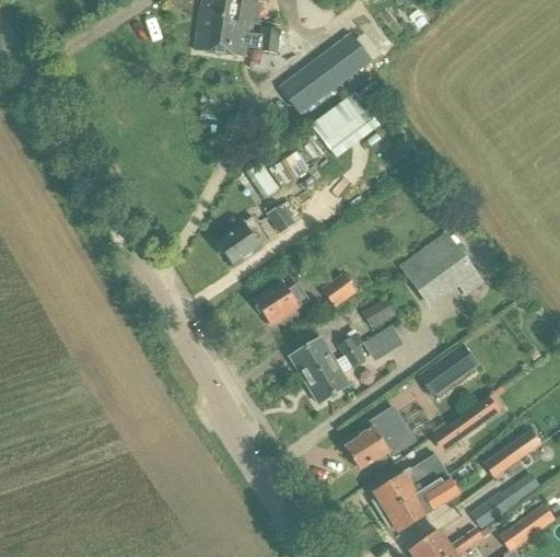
[(279,28),(260,26),(259,33),(249,32),(251,23),(259,24),(260,20),(260,16),(259,16),(260,7),(261,7),(263,2),(254,0),(200,0),(193,49),(245,56),(246,46),(247,46),(258,48),(258,50),(277,53),(279,28)]
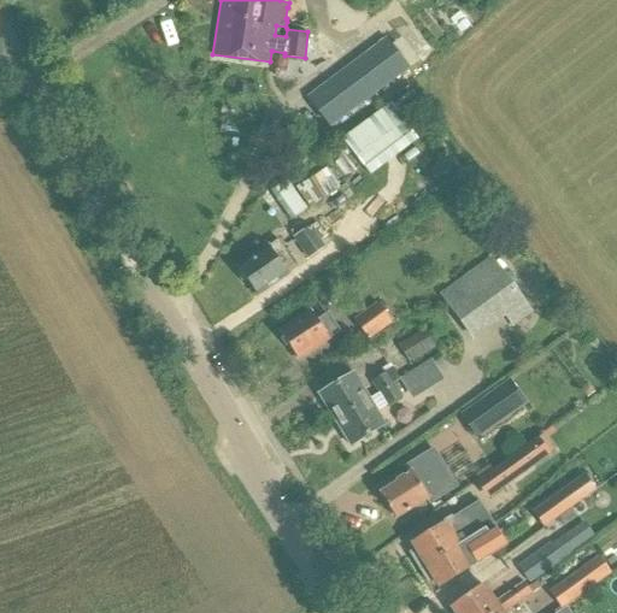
[(329,127),(331,125),(335,130),(352,118),(354,121),(393,94),(389,89),(412,72),(409,66),(406,62),(386,35),(306,95),(329,127)]
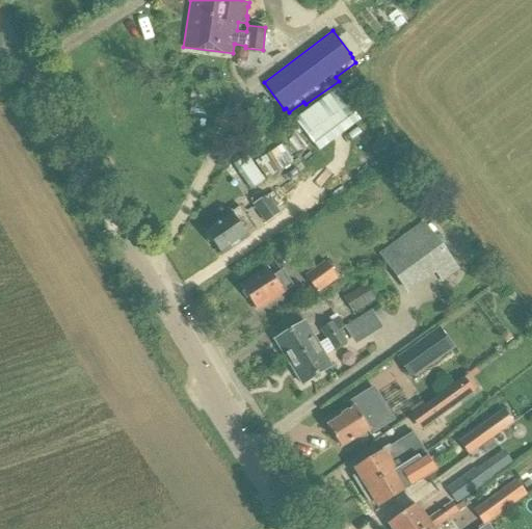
[(266,178),(301,155),(292,139),(310,128),(303,118),(251,154),(266,178)]
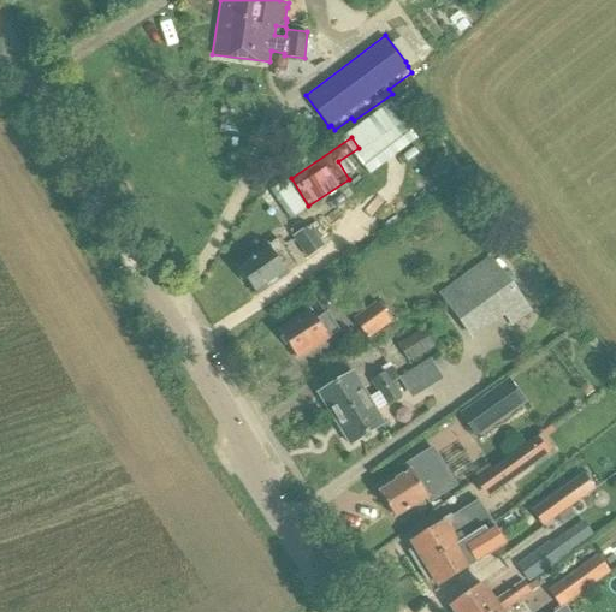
[(354,212),(345,200),(307,226),(307,224),(291,235),(307,256),(363,217),(357,208),(354,212)]
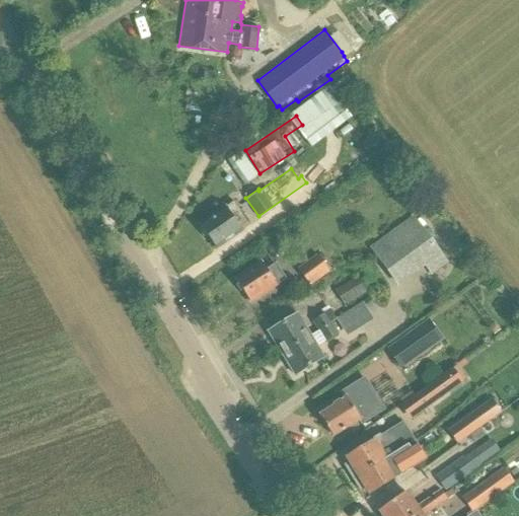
[(423,214),(440,202),(435,195),(419,208),(423,214)]
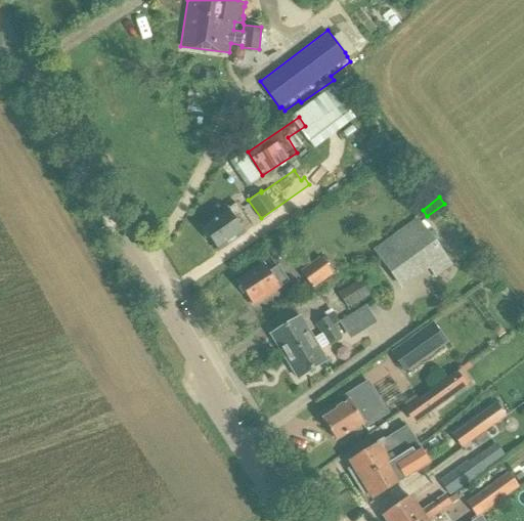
[(218,249),(244,230),(252,224),(236,201),(226,208),(226,209),(202,225),(204,228),(203,232),(206,237),(210,236),(218,249)]
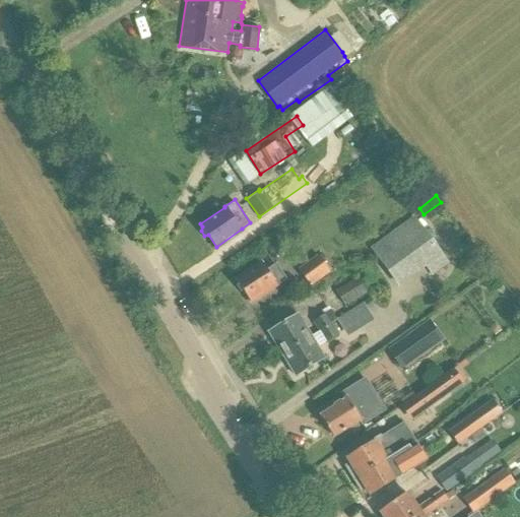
[(433,274),(450,261),(413,213),(371,247),(400,285),(426,266),(433,274)]
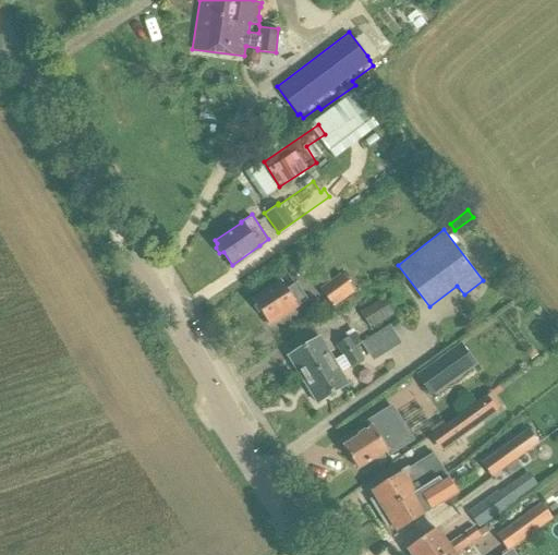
[(334,305),(354,290),(341,273),(320,287),(334,305)]
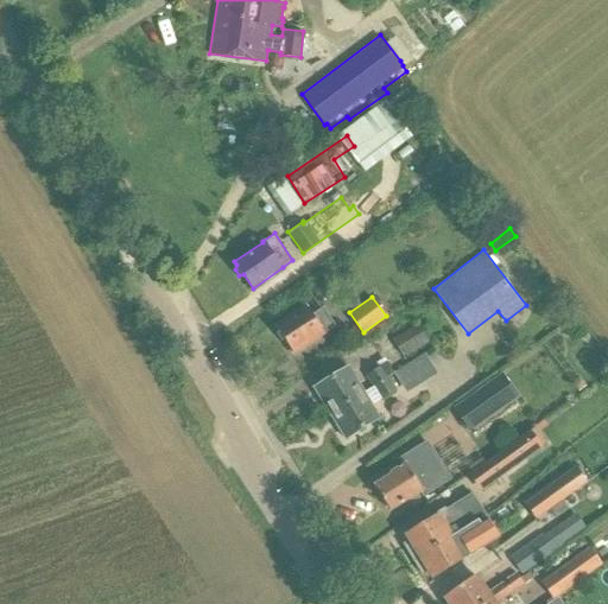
[(314,312),(309,305),(277,325),(293,351),(335,324),(323,305),(314,312)]
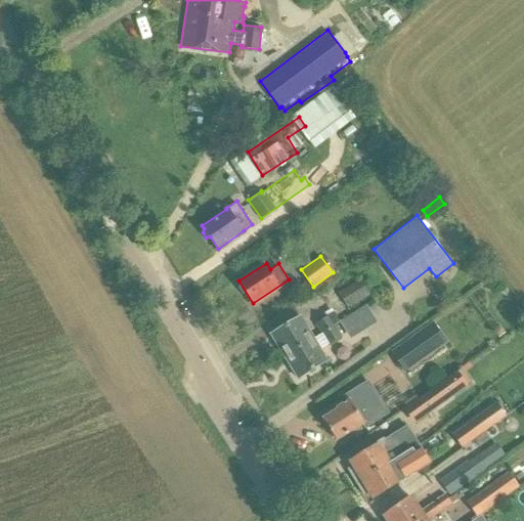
[(347,306),(368,293),(359,278),(338,292),(347,306)]
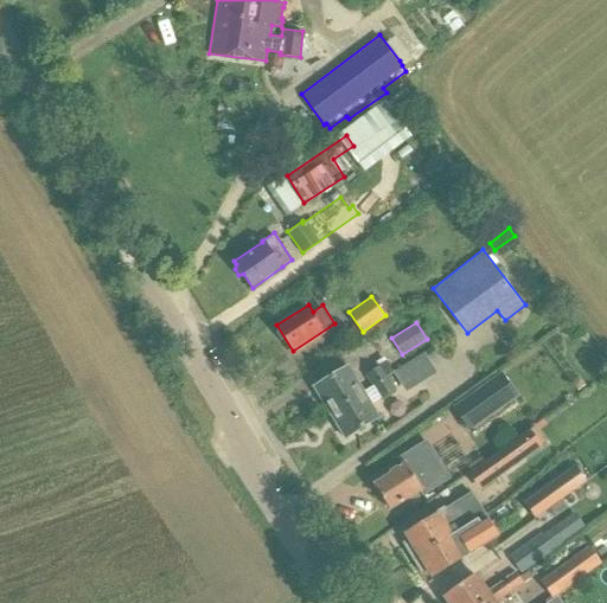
[(393,370),(406,390),(436,371),(425,351),(393,370)]
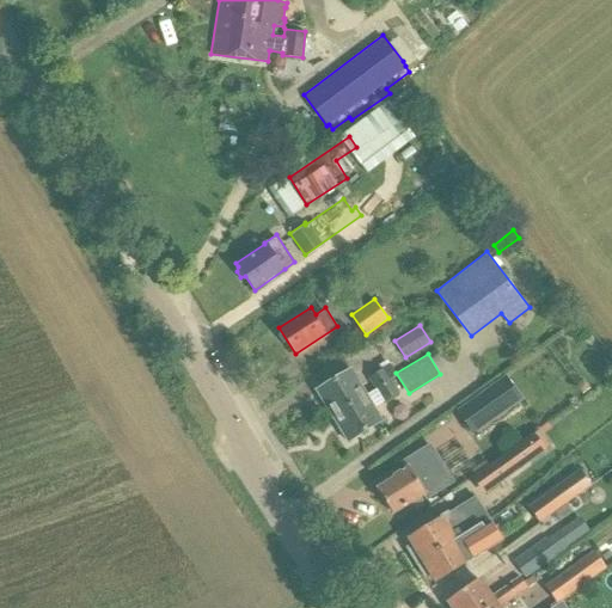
[(374,388),(392,378),(391,376),(396,373),(386,358),(378,364),(380,368),(367,376),(374,388)]
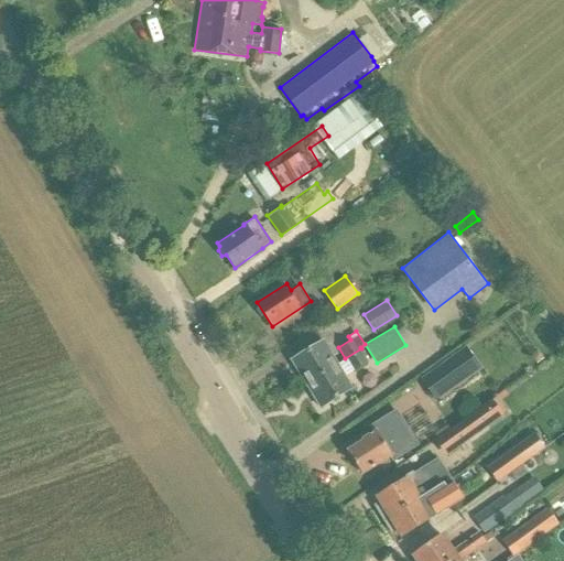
[(307,381),(338,363),(324,340),(293,358),(307,381)]
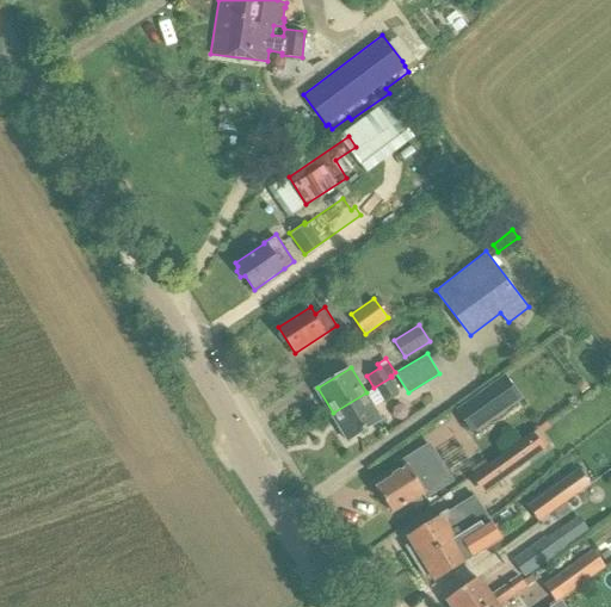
[(392,377),(374,388),(382,400),(399,389),(392,377)]
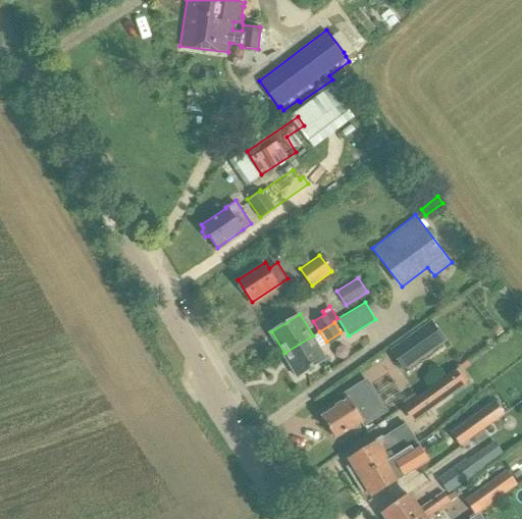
[(402,368),(430,349),(416,328),(387,349),(402,368)]
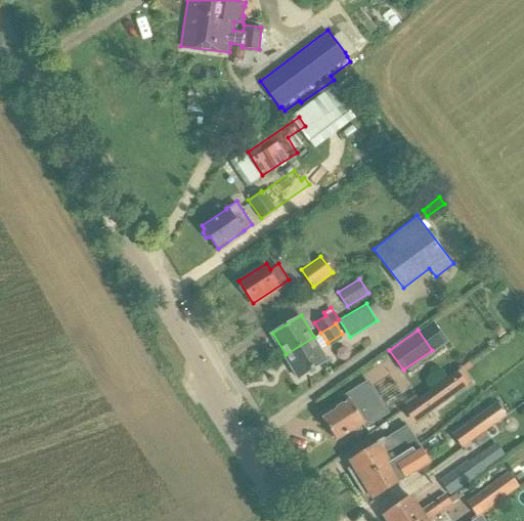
[(314,337),(286,354),(299,376),(328,358),(314,337)]
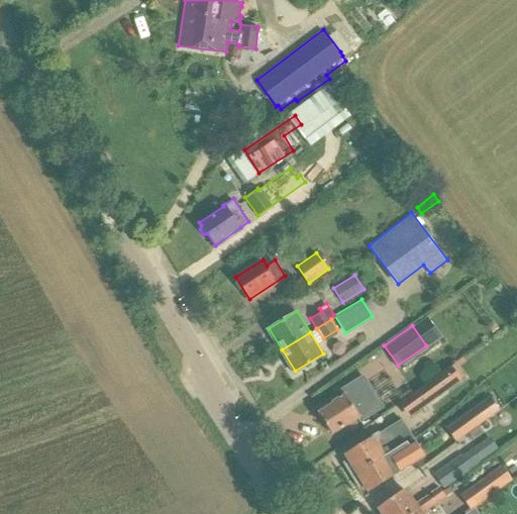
[(409,416),(460,379),(450,365),(398,402),(409,416)]
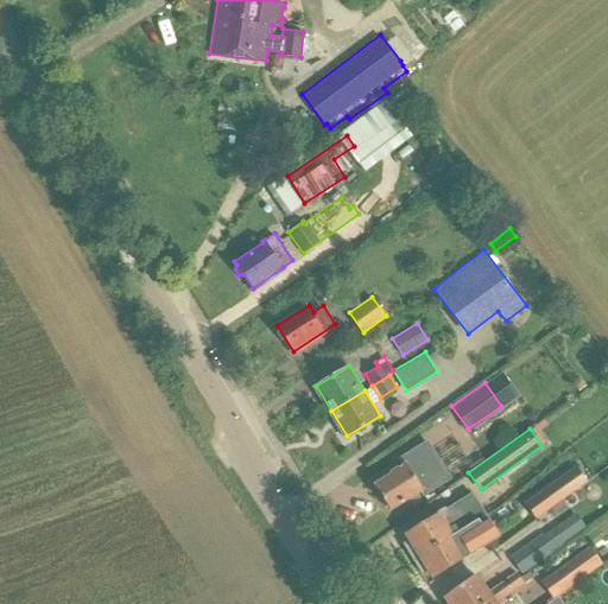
[(391,508),(423,488),(415,474),(423,469),(415,456),(392,470),(393,471),(375,483),(391,508)]
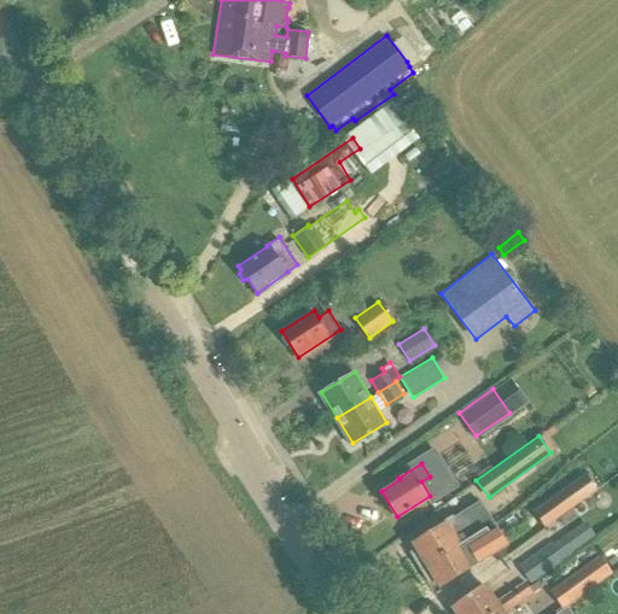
[(596,487),(584,472),(551,497),(561,513),(596,487)]
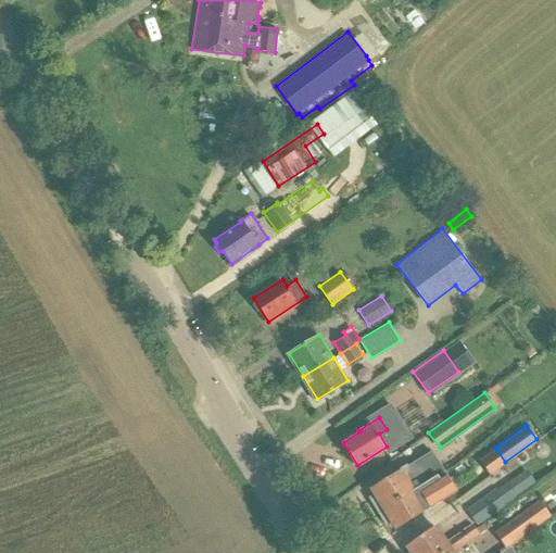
[(386,506),(434,476),(443,470),(434,456),(429,455),(424,459),(422,456),(402,468),(371,488),(375,493),(370,497),(379,511),(386,506)]
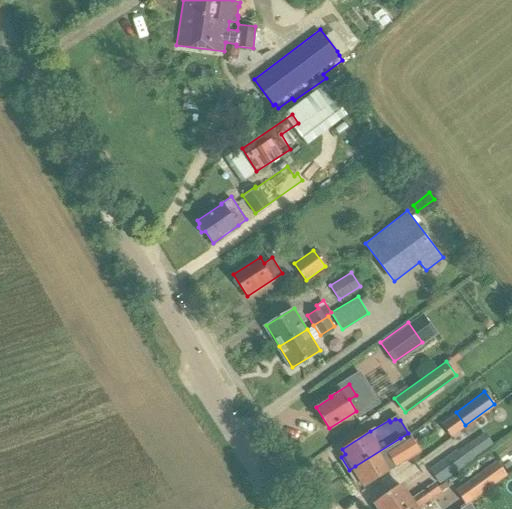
[(417,447),(408,433),(400,438),(355,466),(349,470),(357,482),(361,480),(364,485),(392,468),(392,467),(411,455),(409,453),(416,448),(417,447)]
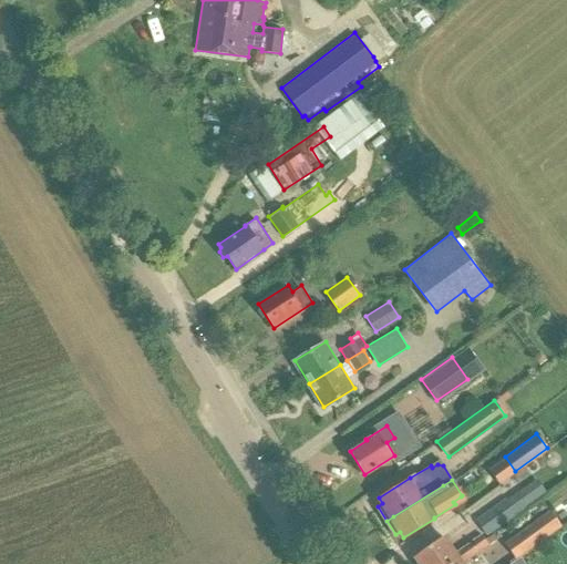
[(535,500),(529,492),(522,498),(518,492),(508,500),(506,496),(475,518),(486,534),(517,513),(516,510),(523,505),(524,508),(535,500)]
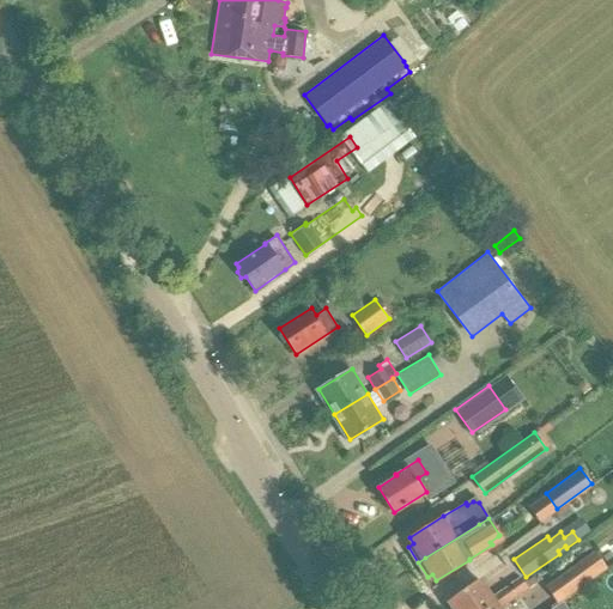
[(558,602),(607,567),(594,550),(545,585),(558,602)]
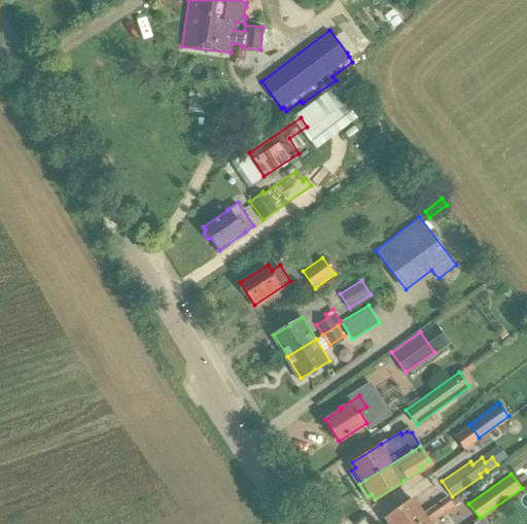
[(451,500),(416,523),(431,523),(430,520),(465,496),(462,492),(450,499),(451,500)]
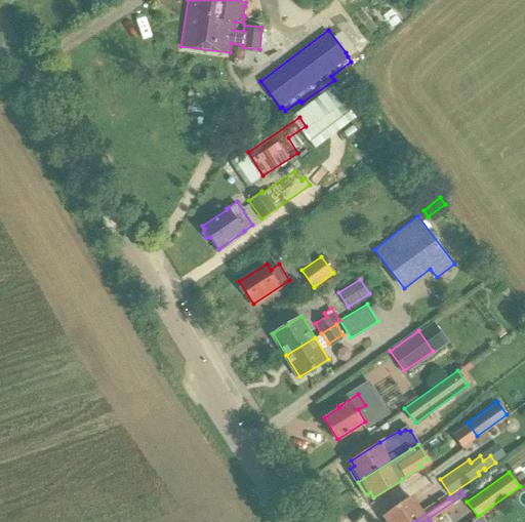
[(414,521),(449,498),(448,497),(446,493),(421,509),(411,494),(384,514),(389,521),(414,521)]
